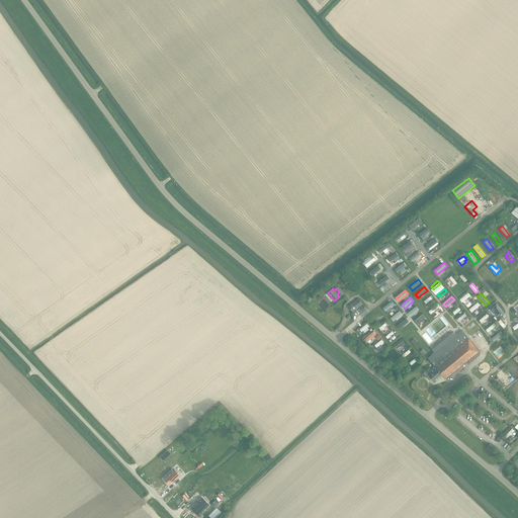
[(348,307),(353,312),(363,304),(358,298),(348,307)]
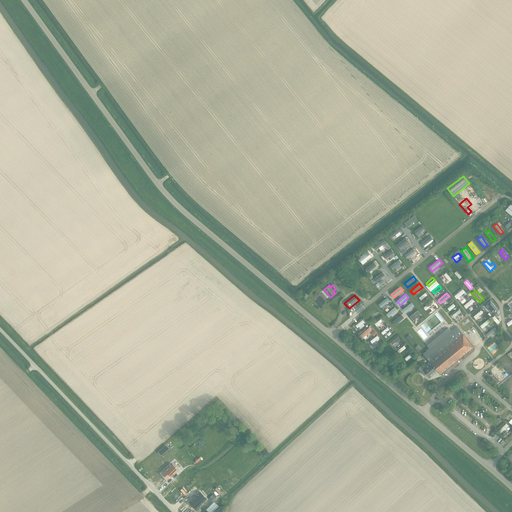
[(379,304),(382,307),(390,300),(387,297),(379,304)]
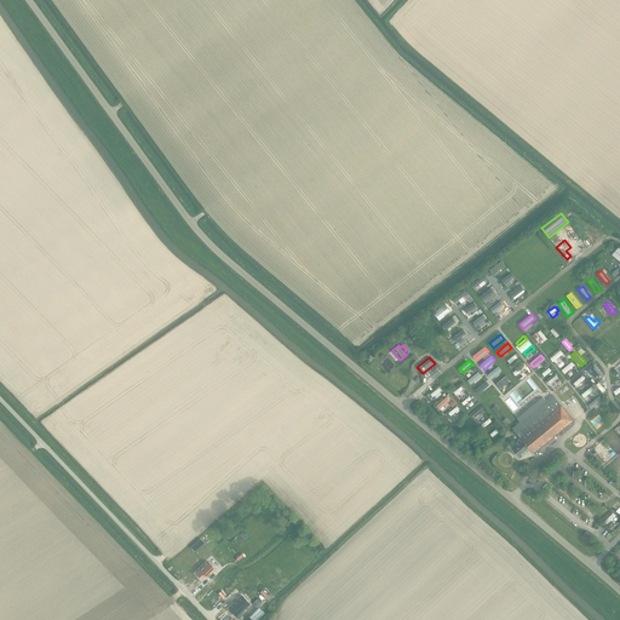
[(567,375),(577,367),(572,361),(562,369),(567,375)]
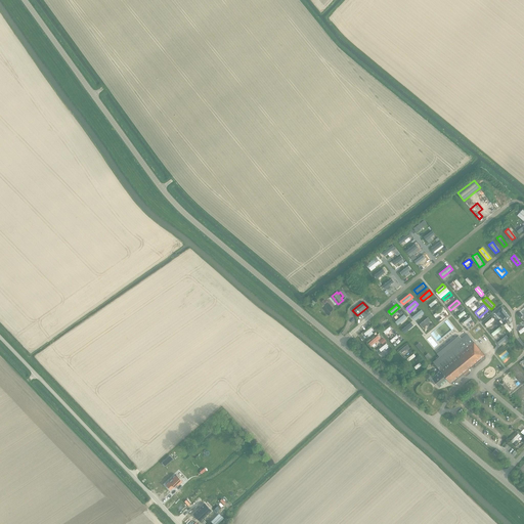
[(436,317),(444,310),(442,307),(434,314),(436,317)]
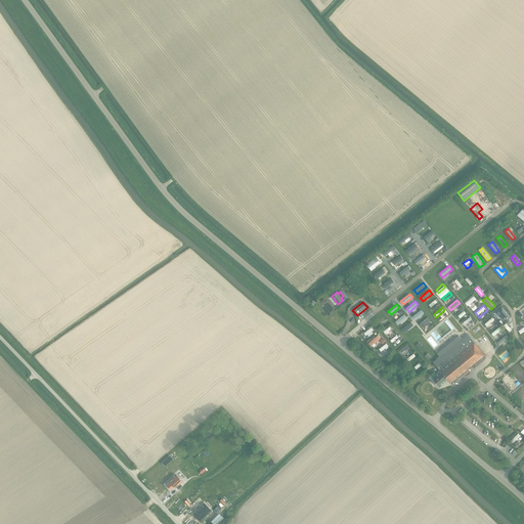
[(416,320),(425,312),(422,309),(412,316),(416,320)]
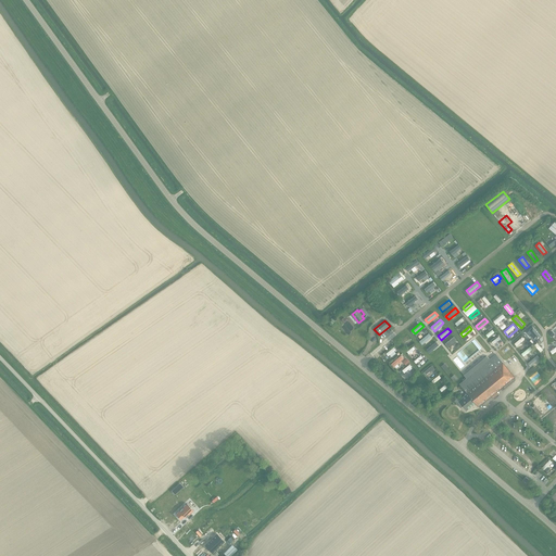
[(420,341),(422,344),(432,337),(429,332),(420,341)]
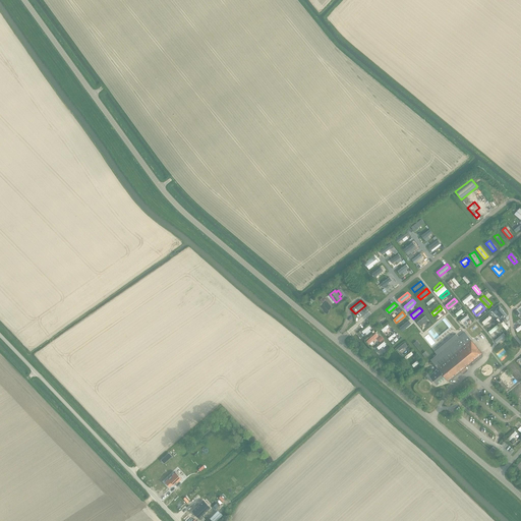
[(420,325),(428,319),(426,314),(417,322),(420,325)]
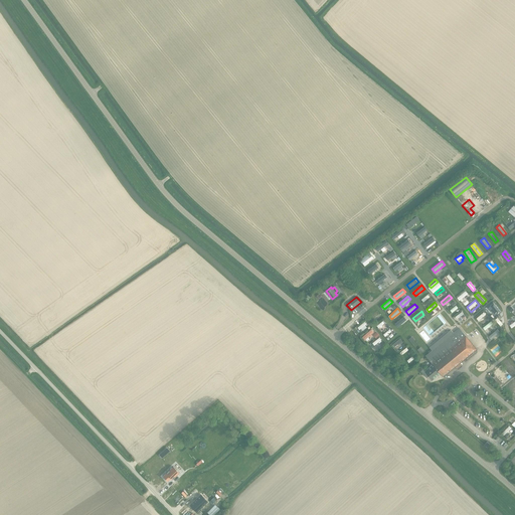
[(484,312),(476,318),(478,321),(486,314),(484,312)]
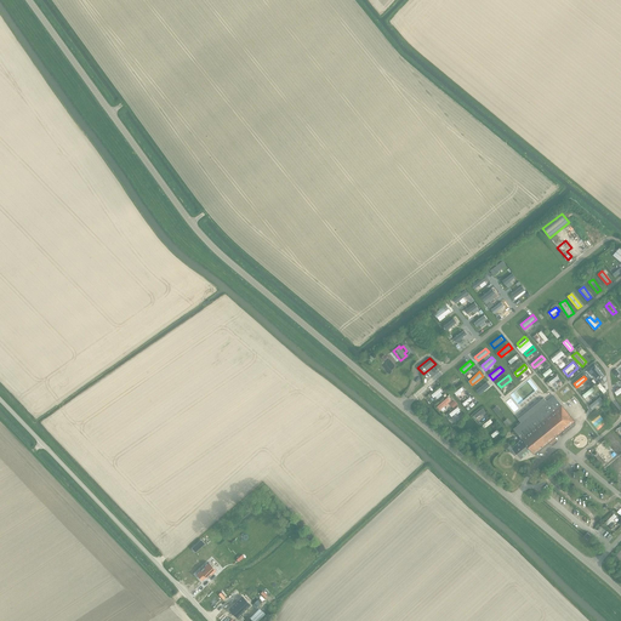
[(480,394),(491,385),(488,381),(477,389),(480,394)]
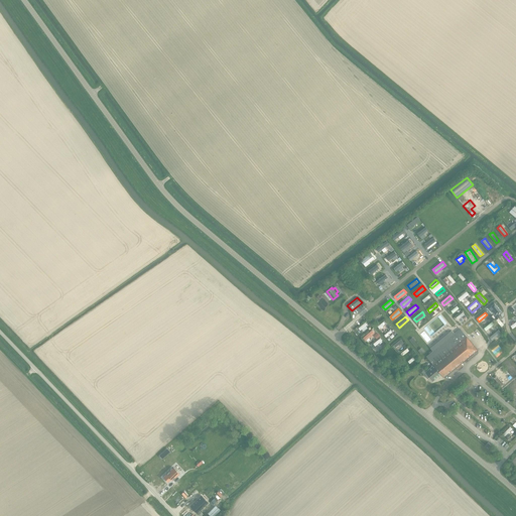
[(492,321),(484,328),(486,331),(495,325),(492,321)]
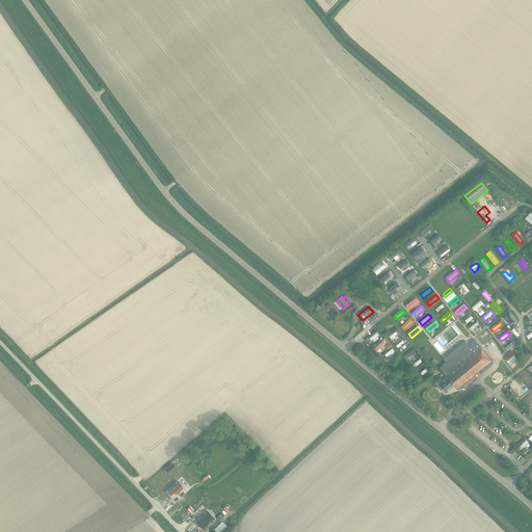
[(384,344),(386,345),(388,343),(384,339),(374,348),(377,351),(384,344)]
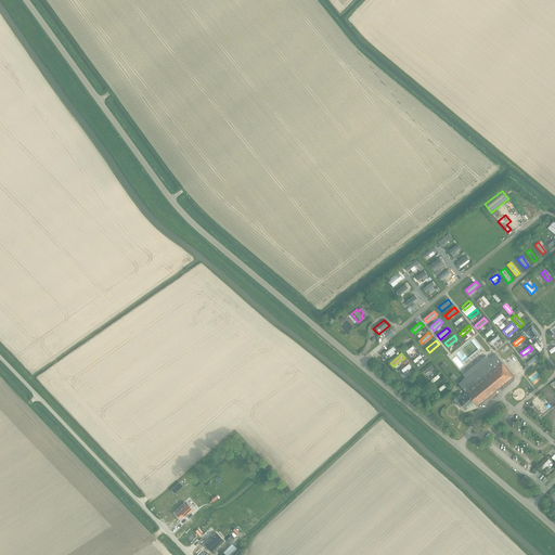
[(457,400),(465,410),(475,402),(478,405),(508,381),(503,374),(508,370),(502,362),(495,355),(489,359),(486,356),(483,358),(485,359),(464,376),(466,378),(464,379),(464,381),(460,384),(466,391),(467,392),(457,400)]
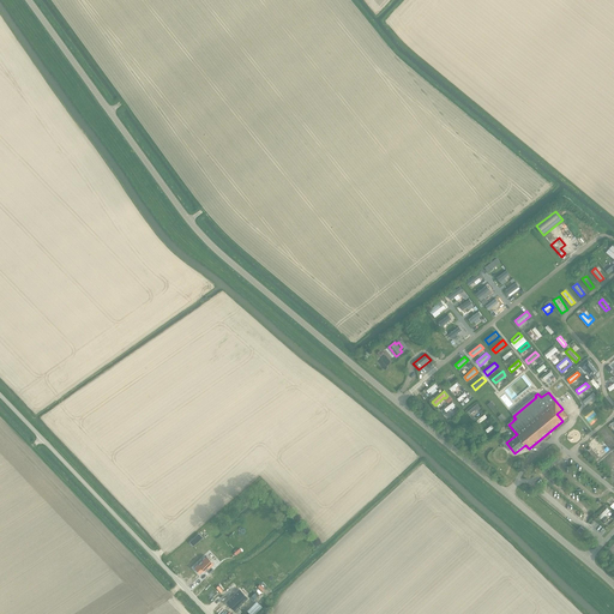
[(587,404),(596,396),(594,392),(583,401),(587,404)]
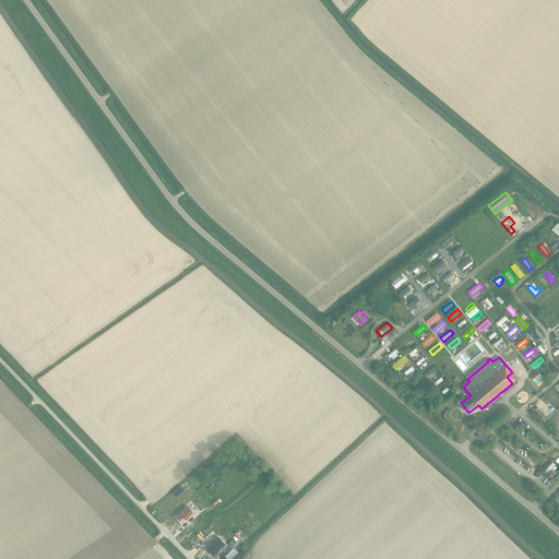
[(403,373),(406,378),(414,372),(415,373),(417,371),(412,366),(403,373)]
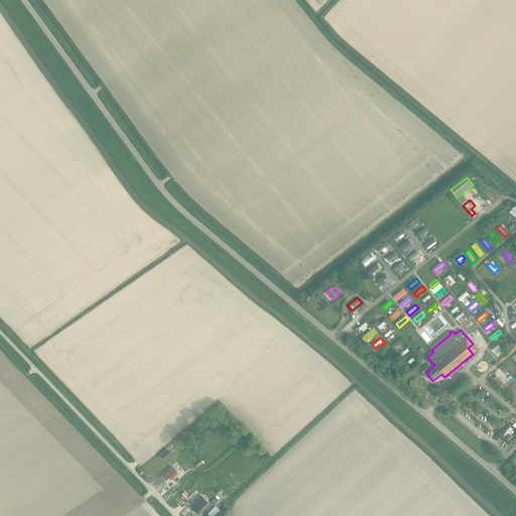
[(400,340),(393,346),(396,349),(403,343),(400,340)]
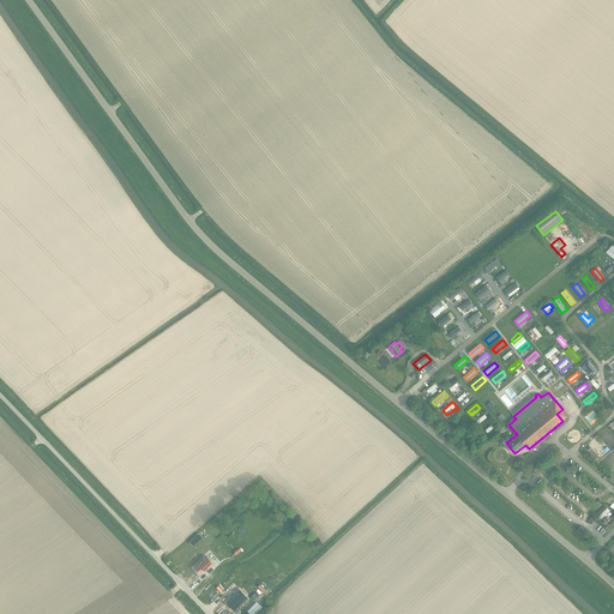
[(584,416),(591,425),(595,422),(588,413),(584,416)]
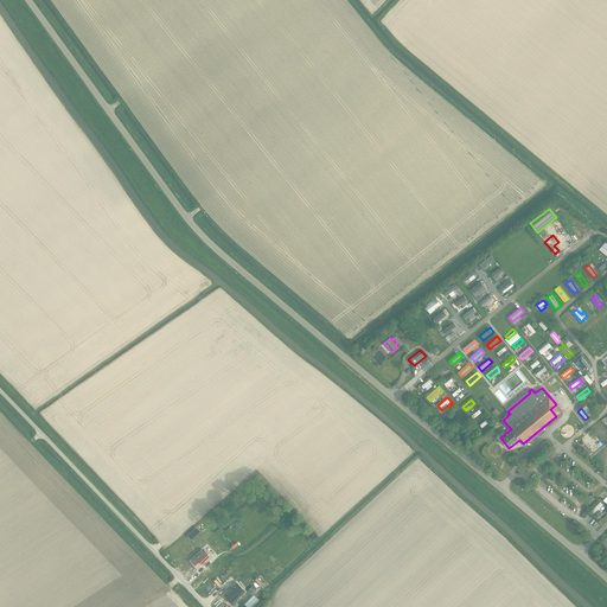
[(585,441),(581,445),(589,454),(593,451),(585,441)]
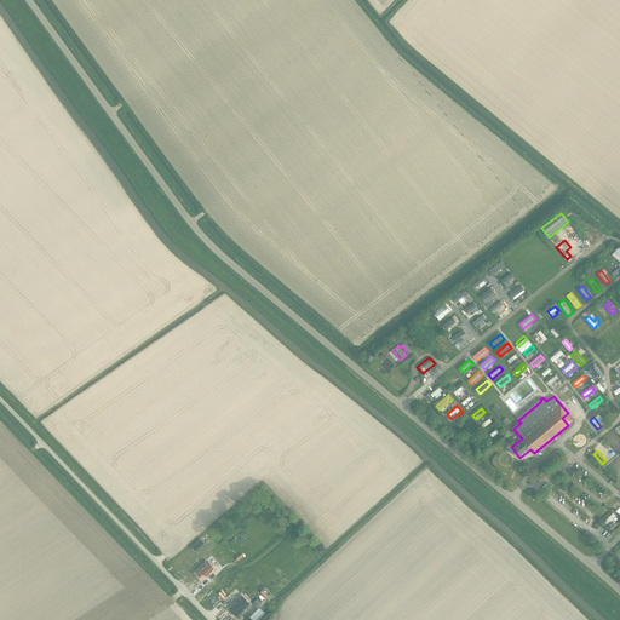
[(201,539),(191,547),(195,551),(205,543),(201,539)]
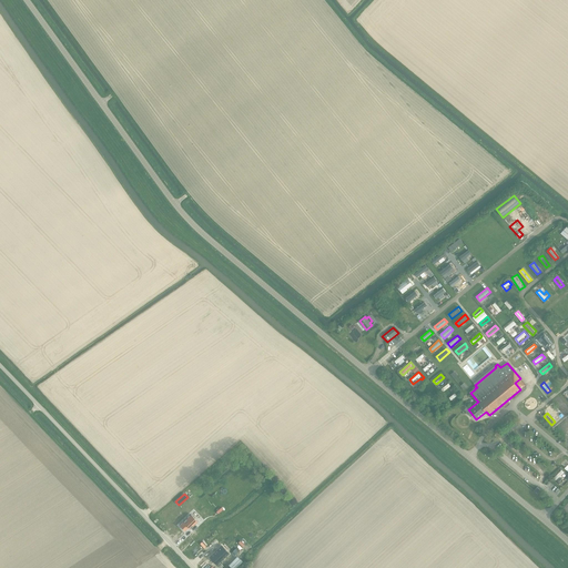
[(191,515),(180,526),(184,531),(188,528),(190,529),(198,521),(191,515)]
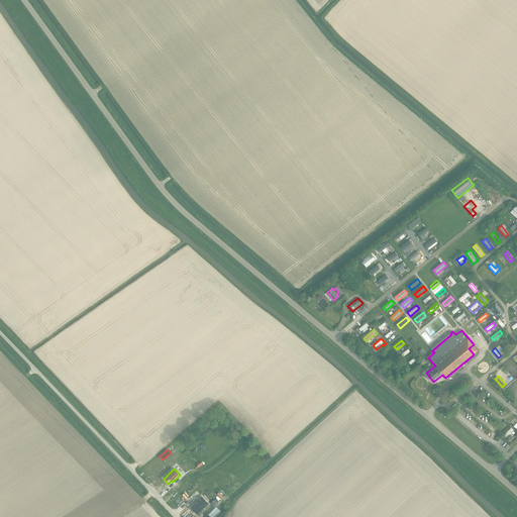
[(199,499),(188,510),(194,516),(205,506),(199,499)]
